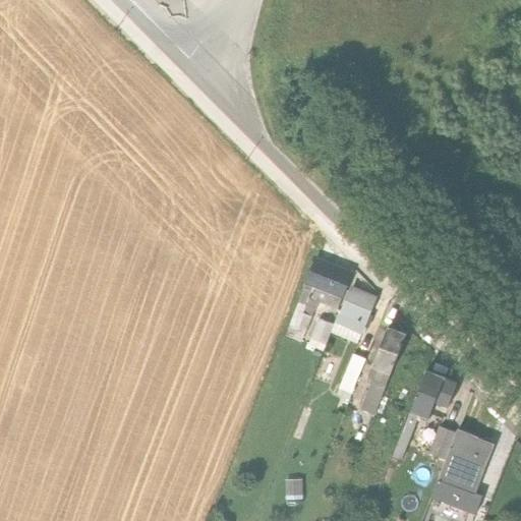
[(351,272),(317,257),(306,284),(323,291),(342,299),(351,272)]
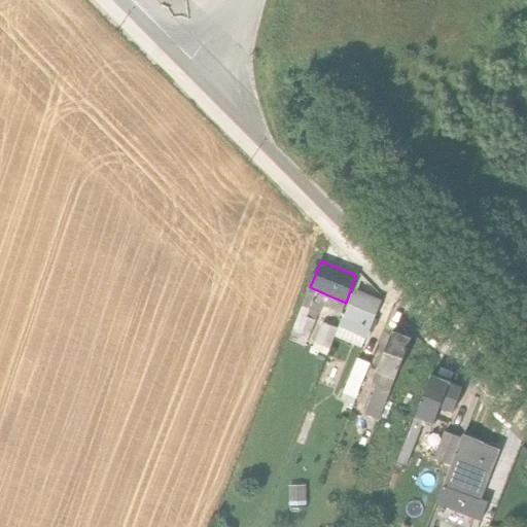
[(326,294),(310,287),(288,339),(305,346),(326,294)]
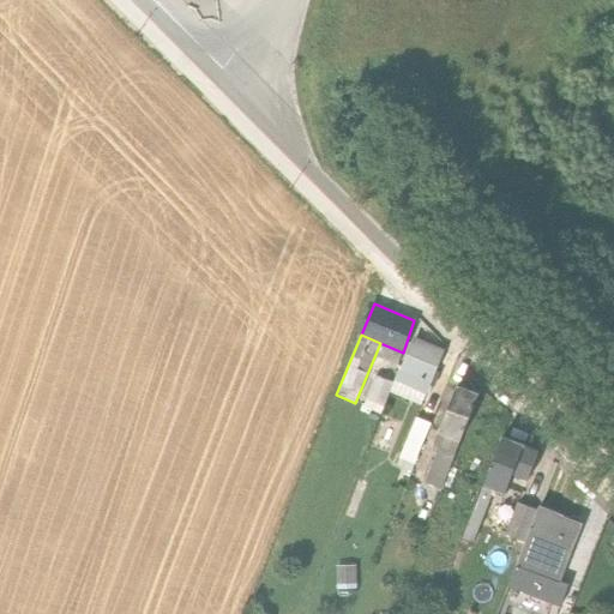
[(444,349),(414,337),(396,383),(426,395),(444,349)]
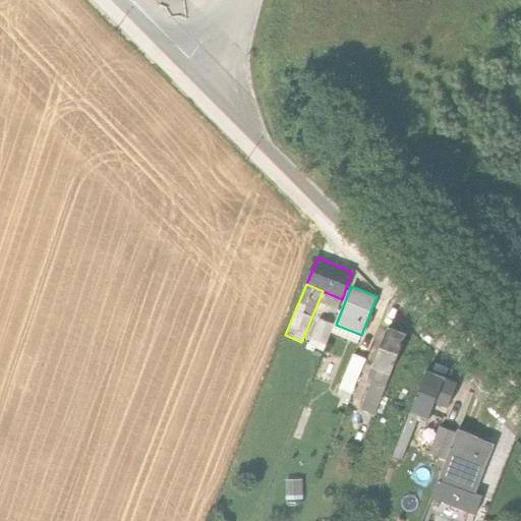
[(391,372),(405,333),(387,327),(372,366),(391,372)]
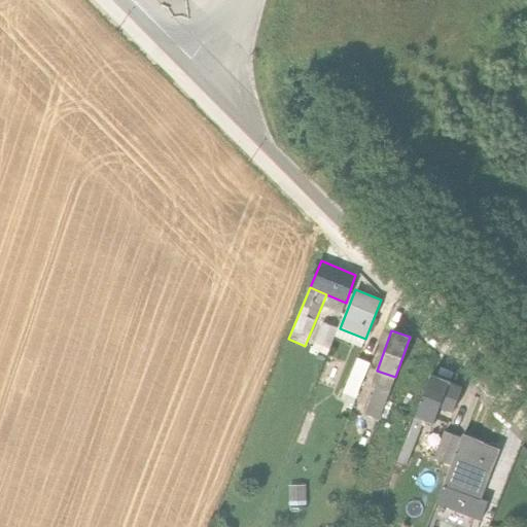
[(355,398),(370,361),(356,355),(342,393),(355,398)]
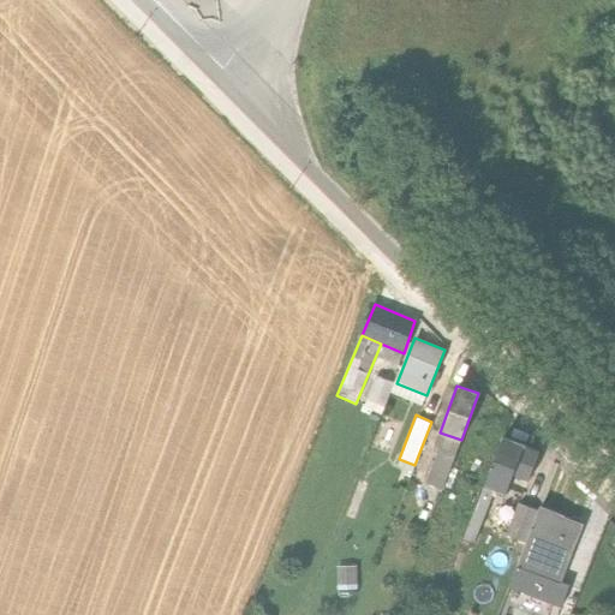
[(530,482),(542,454),(526,448),(527,446),(503,437),(482,496),(506,505),(517,477),(530,482)]
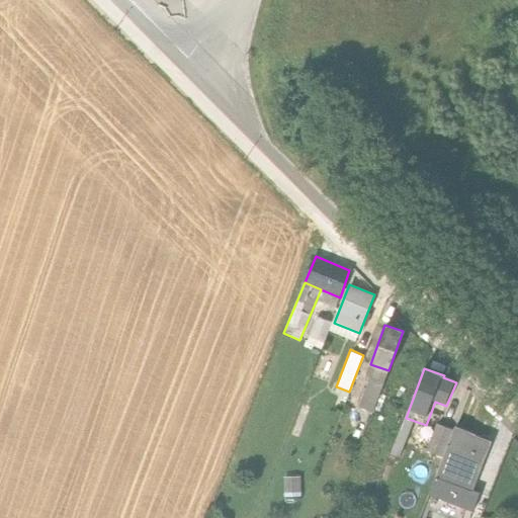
[(372,410),(384,376),(370,370),(357,405),(372,410)]
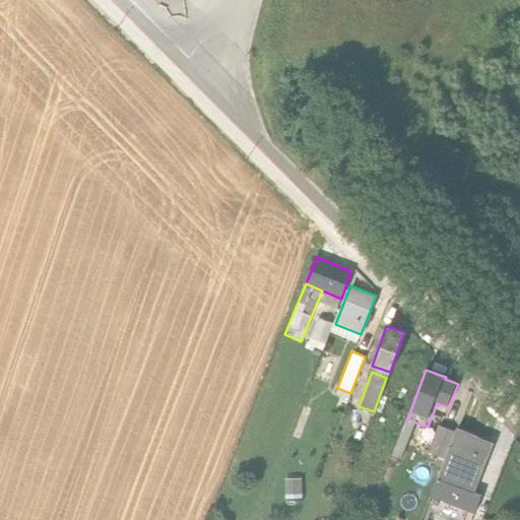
[(455,435),(437,428),(428,454),(444,460),(436,479),(472,495),(494,444),(457,429),(455,435)]
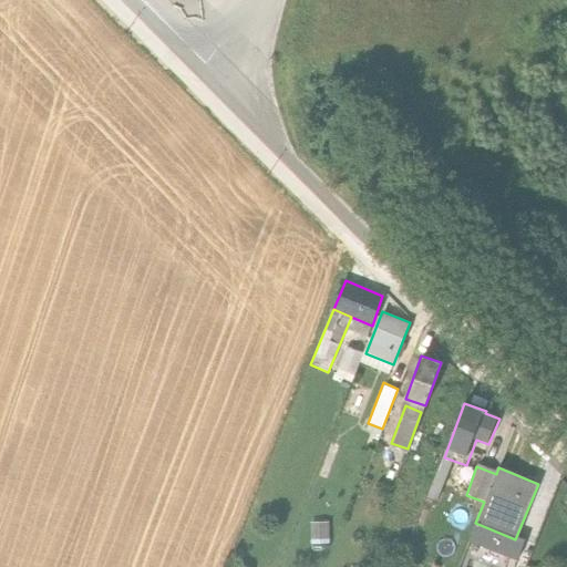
[(313,518),(315,539),(331,539),(331,518),(313,518)]
